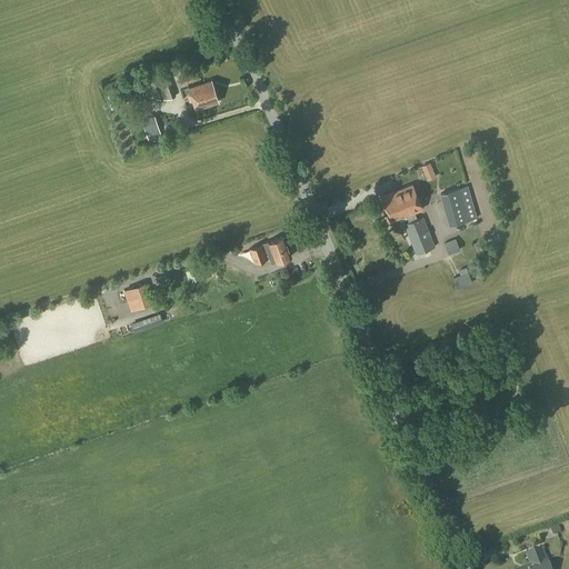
[(183,86),(200,79),(198,70),(180,76),(183,86)]
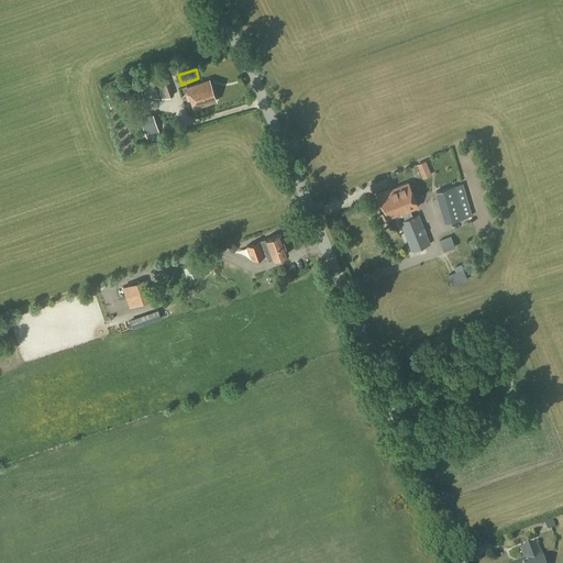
[(162,100),(174,96),(167,77),(164,70),(152,75),(162,100)]
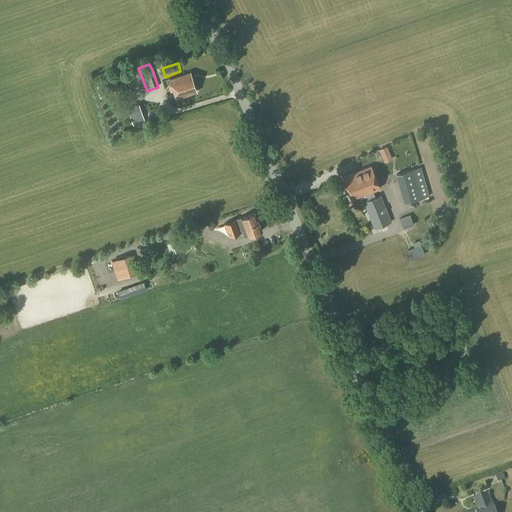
[(145,91),(137,68),(136,65),(109,74),(112,82),(128,77),(132,89),(145,91)]
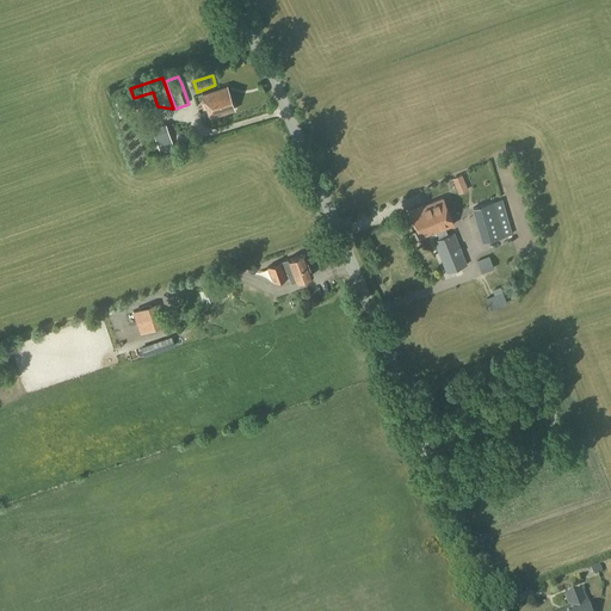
[(209,118),(234,110),(227,87),(201,96),(209,118)]
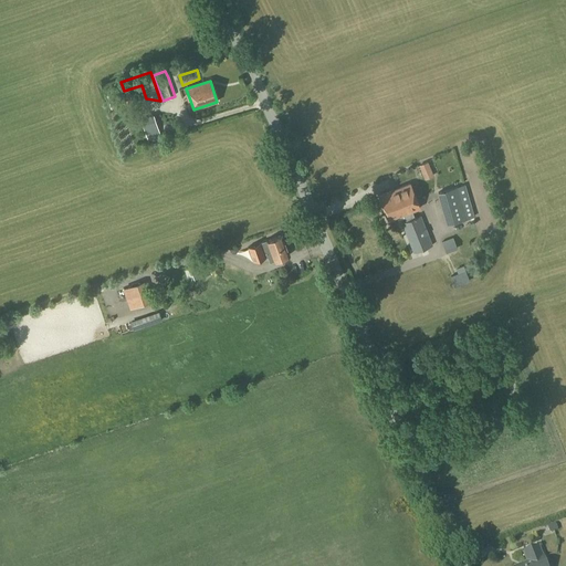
[(111,109),(133,103),(128,93),(107,101),(111,109)]
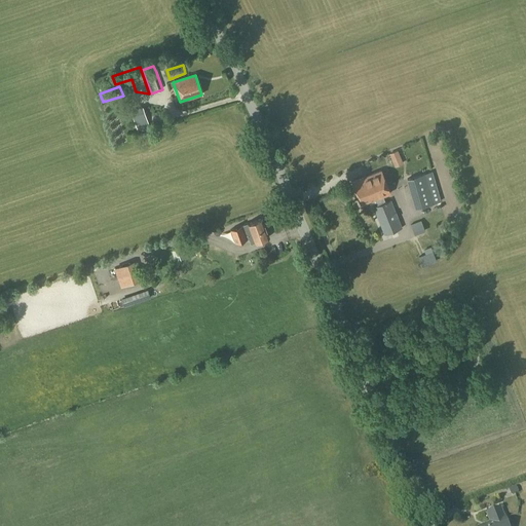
[(138,134),(150,129),(146,116),(143,106),(130,110),(130,111),(138,134)]
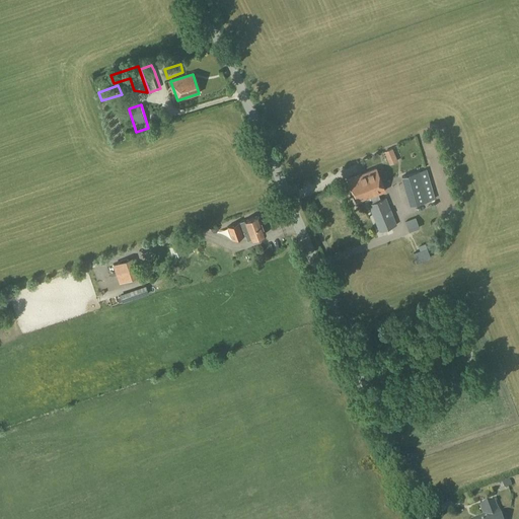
[(389,165),(397,161),(392,148),(384,152),(389,165)]
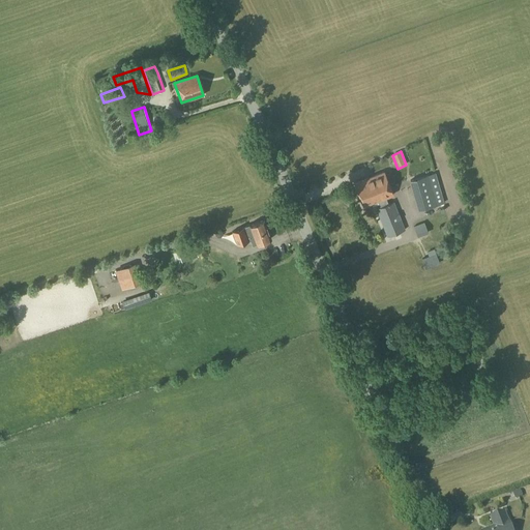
[(354,184),(363,207),(393,195),(384,172),(354,184)]
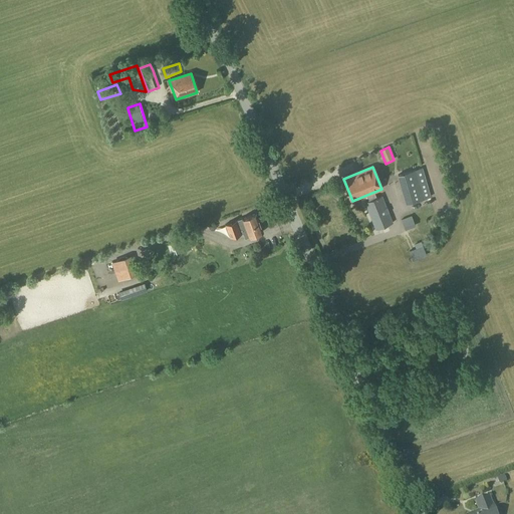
[(431,197),(422,169),(415,171),(415,170),(397,175),(406,205),(424,200),(431,197)]
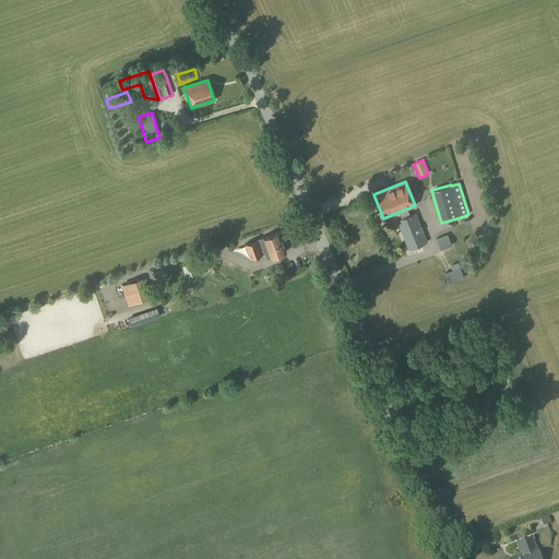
[(415,213),(396,221),(408,250),(427,242),(415,213)]
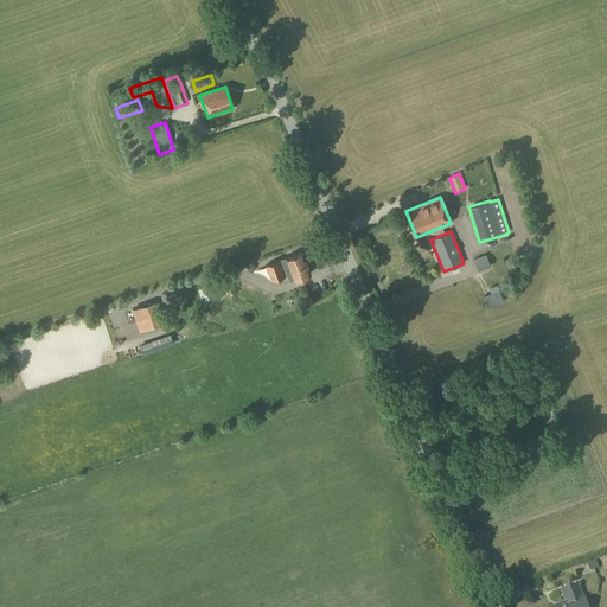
[(493,263),(487,250),(477,255),(483,268),(493,263)]
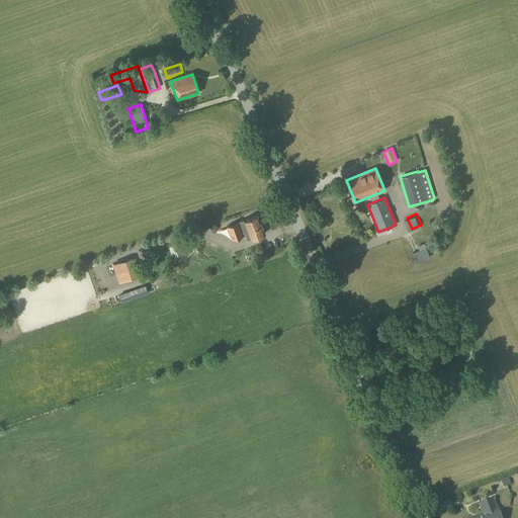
[(264,235),(257,216),(245,221),(245,220),(227,227),(232,240),(245,235),(247,240),(252,239),(264,235)]
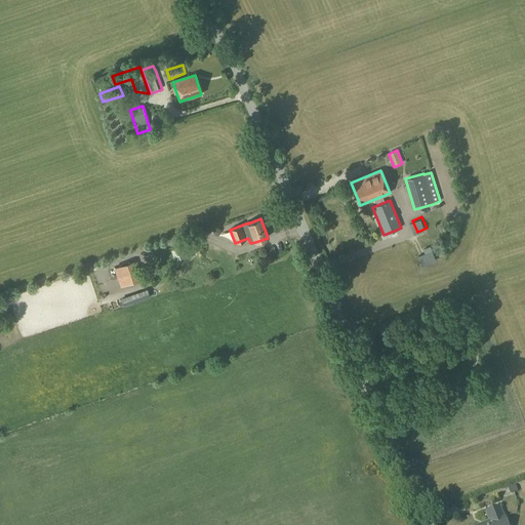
[(179,260),(196,255),(193,244),(176,249),(179,260)]
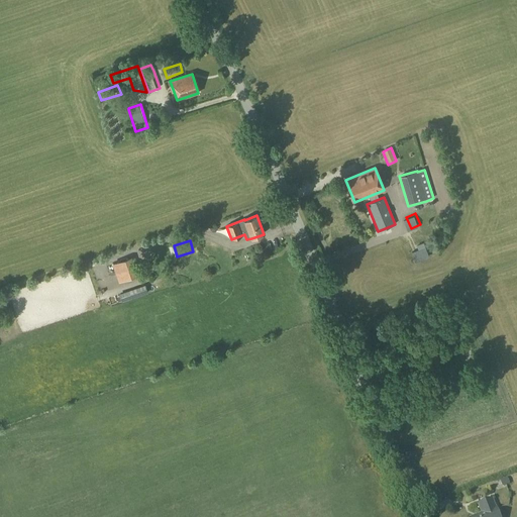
[(415,263),(429,257),(423,242),(416,245),(418,250),(411,252),(415,263)]
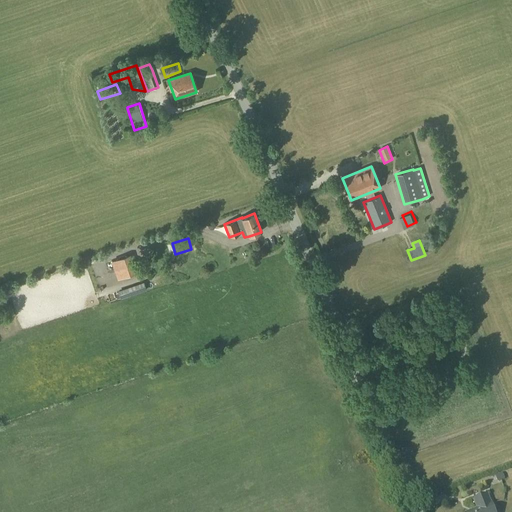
[(143,282),(117,291),(120,299),(145,290),(143,282)]
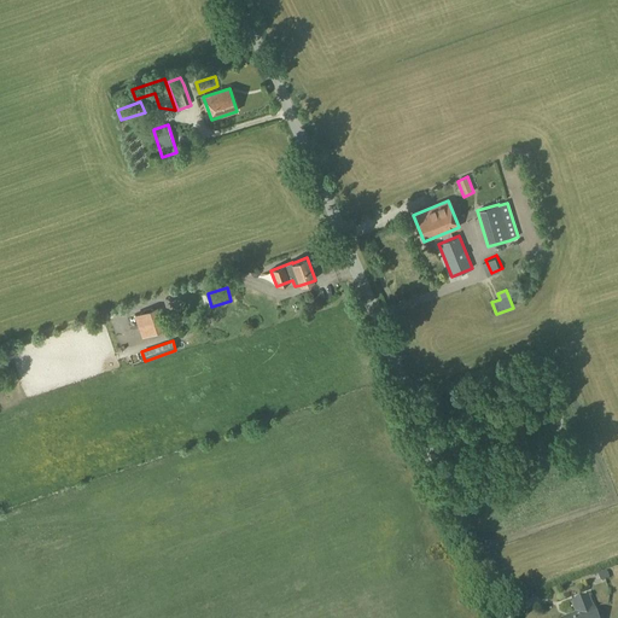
[(506,555),(509,566),(517,564),(513,553),(506,555)]
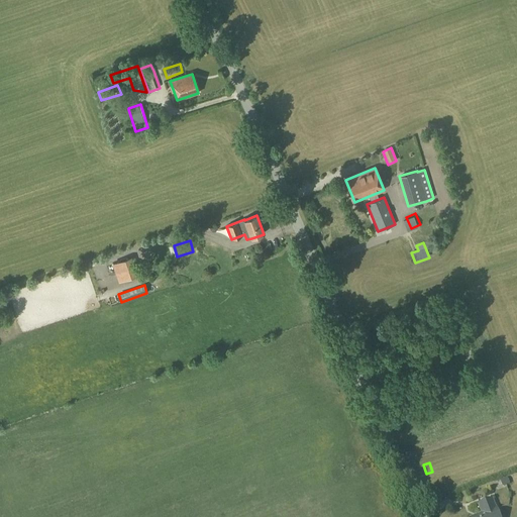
[(495,509),(492,500),(480,505),(483,514),(476,516),(499,516),(497,509),(495,509)]
